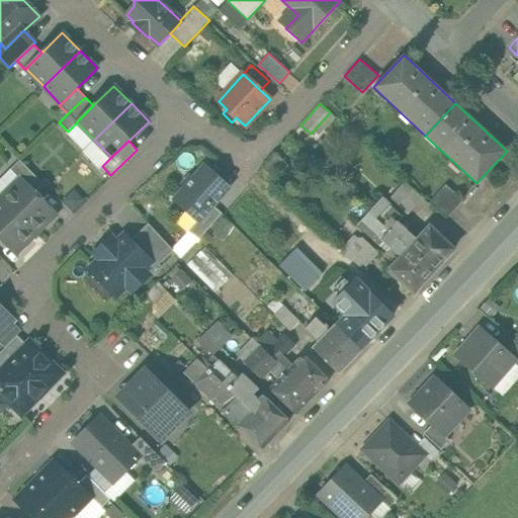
[(46,186),(20,160),(11,169),(22,180),(36,194),(46,186)]
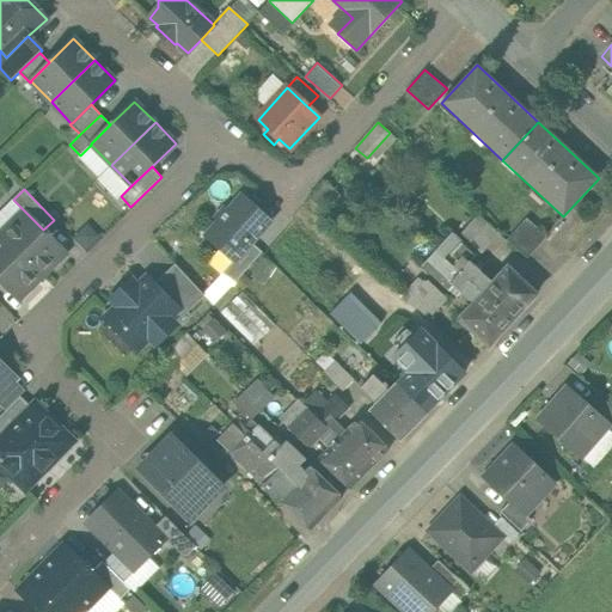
[(242,195),(228,210),(225,208),(215,219),(219,221),(206,236),(234,261),(234,262),(251,243),(269,224),(257,213),(259,210),(242,195)]
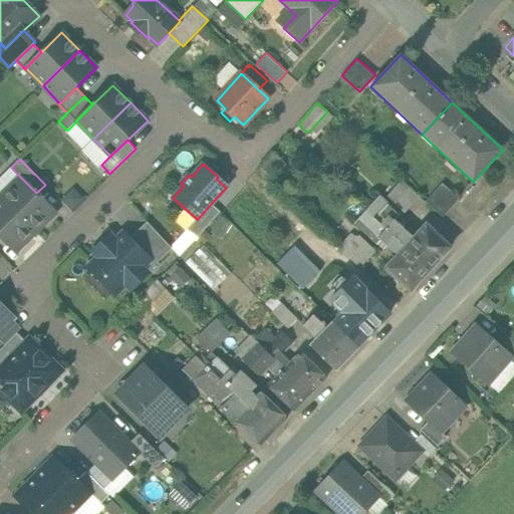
[(36,193),(22,179),(14,188),(11,185),(0,196),(33,230),(42,222),(47,222),(53,216),(53,210),(36,193)]
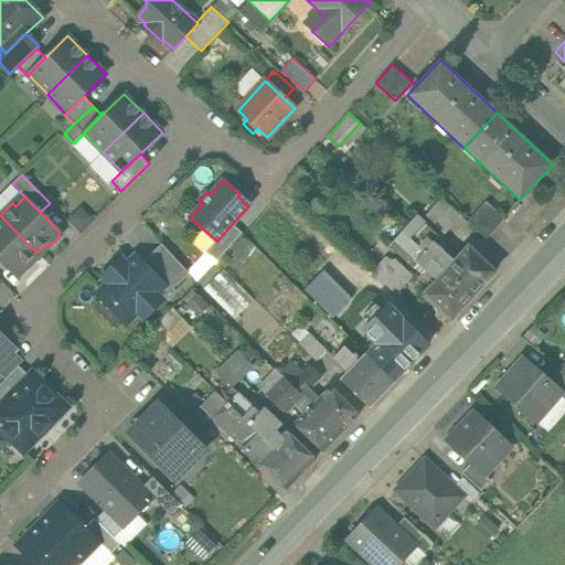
[(460,215),(441,199),(425,216),(444,234),(460,215)]
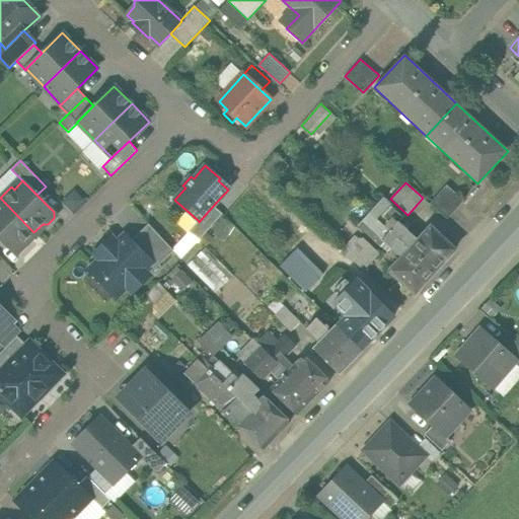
[(446,186),(429,203),(446,219),(463,201),(446,186)]
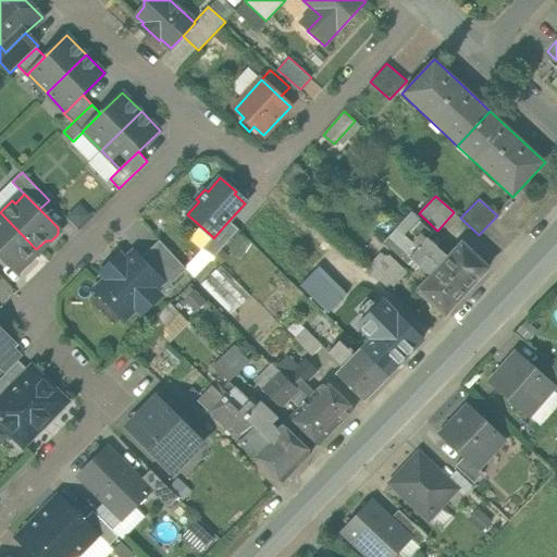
[(36,249),(0,212),(0,255),(14,270),(21,270),(27,263),(27,258),(36,249)]
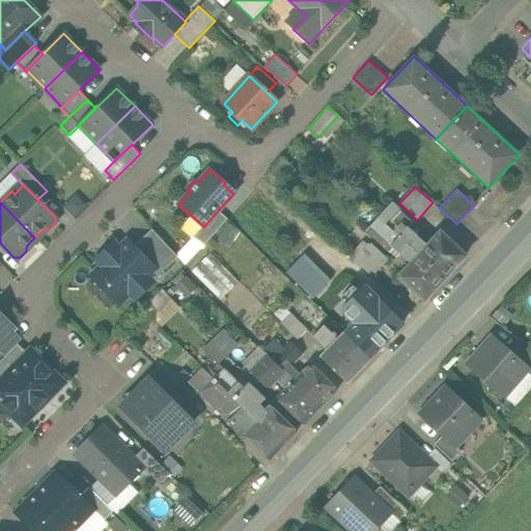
[(466,255),(440,232),(427,246),(416,235),(408,228),(413,222),(392,202),(379,217),(445,278),(466,255)]
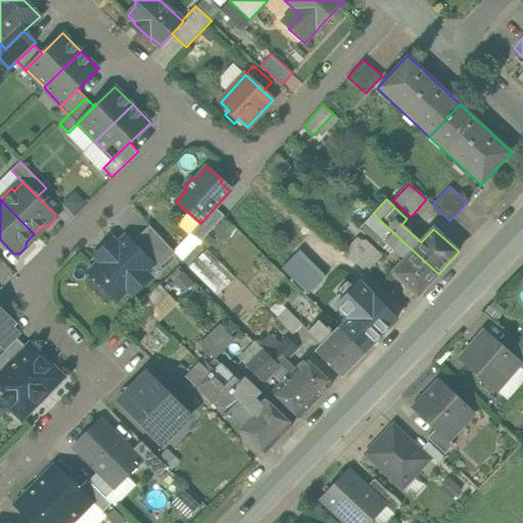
[(215,207),(200,224),(200,223),(190,234),(199,243),(224,216),(215,207)]
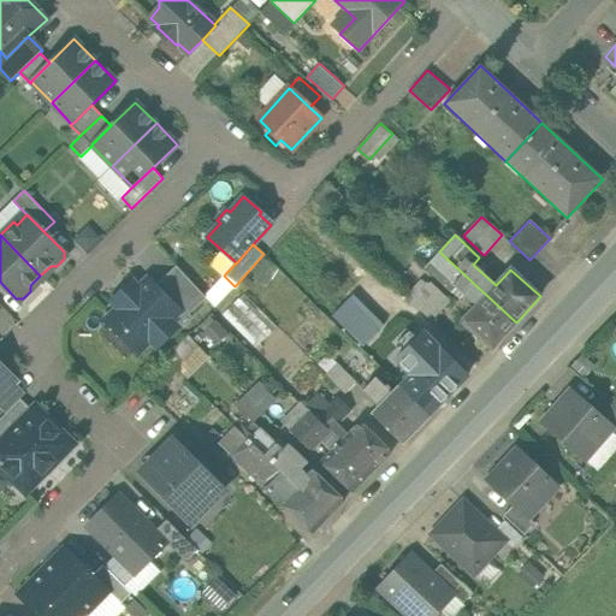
[(516,323),(439,252),(425,267),(451,292),(456,288),(477,306),(462,321),(492,349),(516,323)]
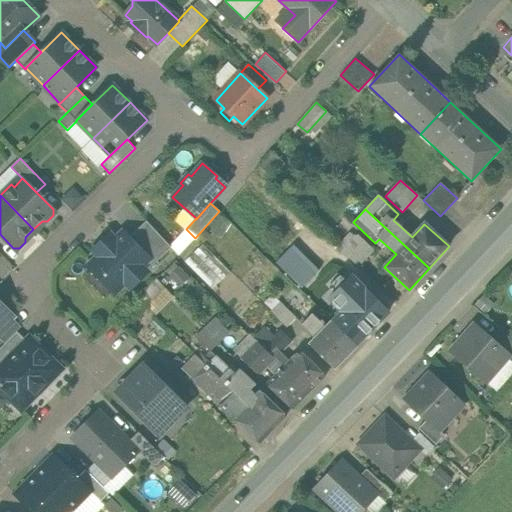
[(147,221),(129,239),(149,259),(148,261),(152,266),(171,247),(147,221)]
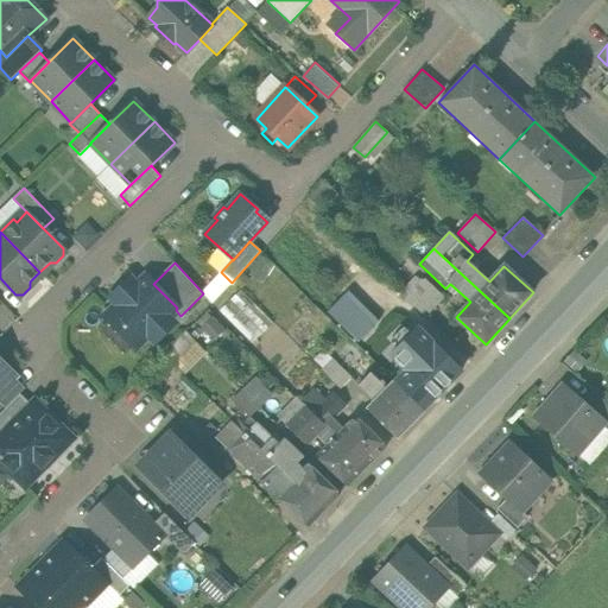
[(145,276),(108,312),(140,344),(176,310),(177,308),(153,284),(145,276)]
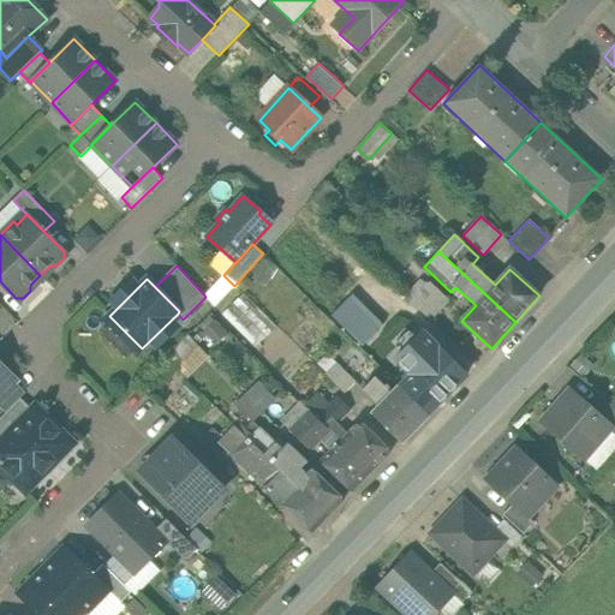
[(448,300),(430,284),(421,284),(407,298),(430,320),(448,300)]
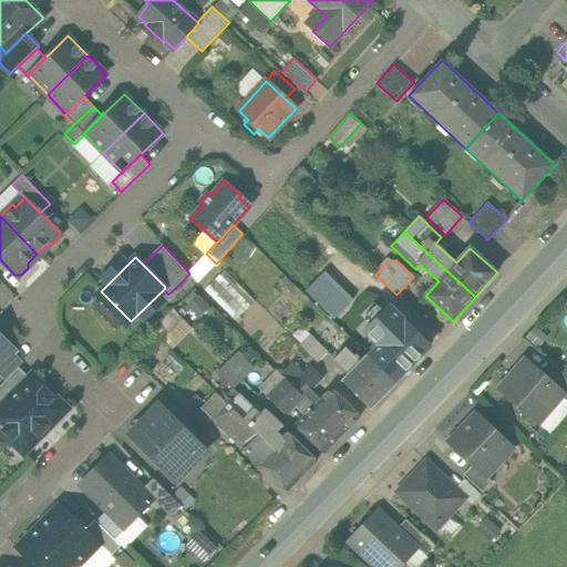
[(255,301),(219,265),(208,276),(214,280),(205,289),(236,320),(255,301)]
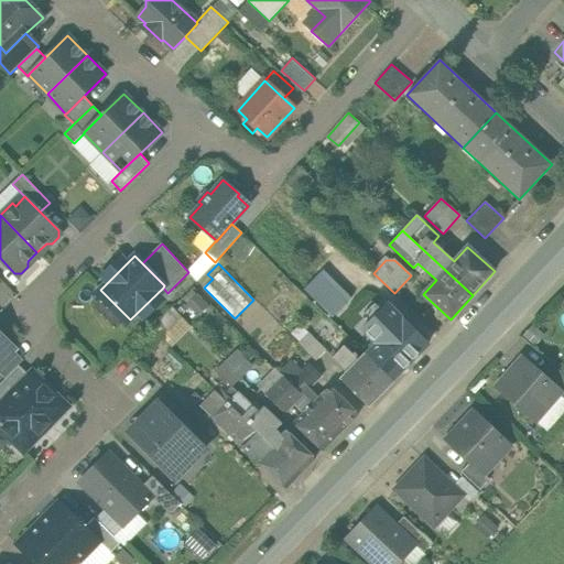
[(376,316),(348,290),(325,313),(351,340),(372,318),(376,316)]
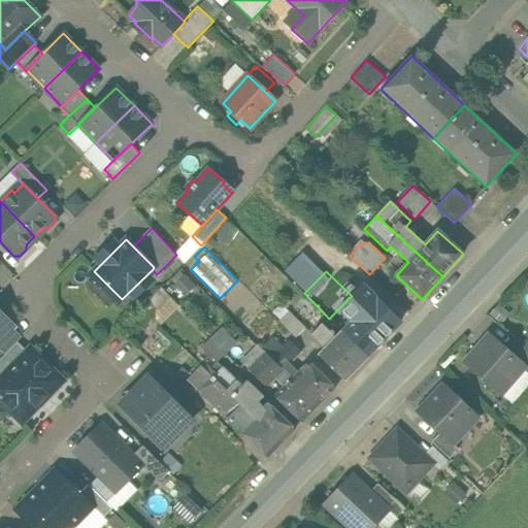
[(162,288),(142,306),(160,324),(178,305),(162,288)]
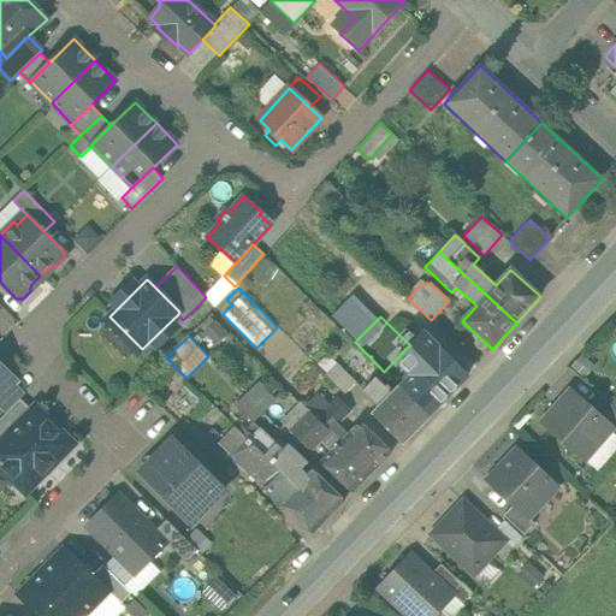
[(407,348),(384,372),(396,384),(406,383),(424,365),(407,348)]
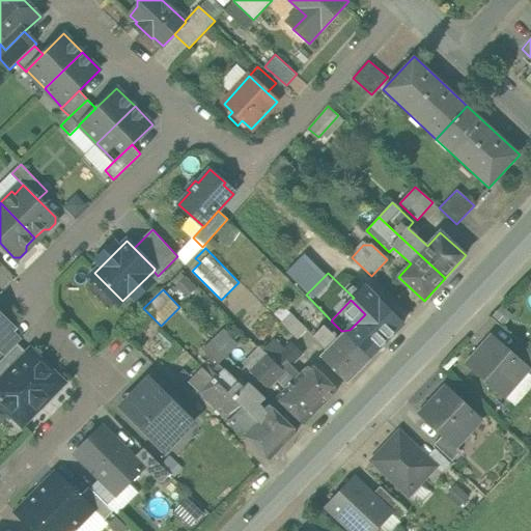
[(392,333),(369,310),(365,314),(350,330),(345,334),(369,358),(392,333)]
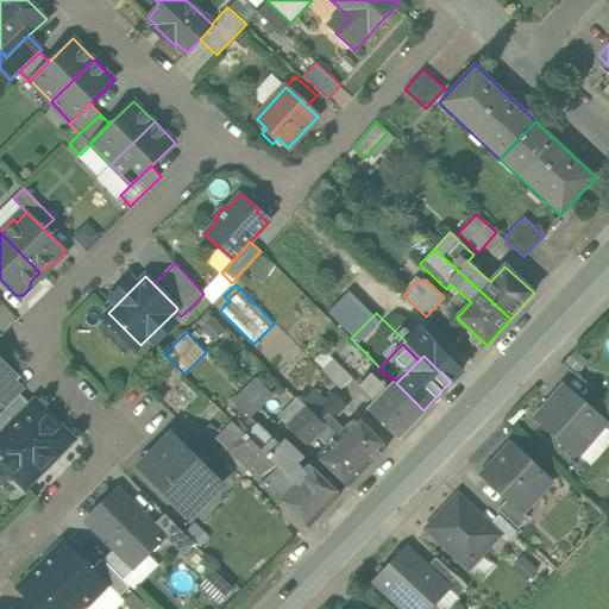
[(352,377),(333,359),(322,371),(340,389),(352,377)]
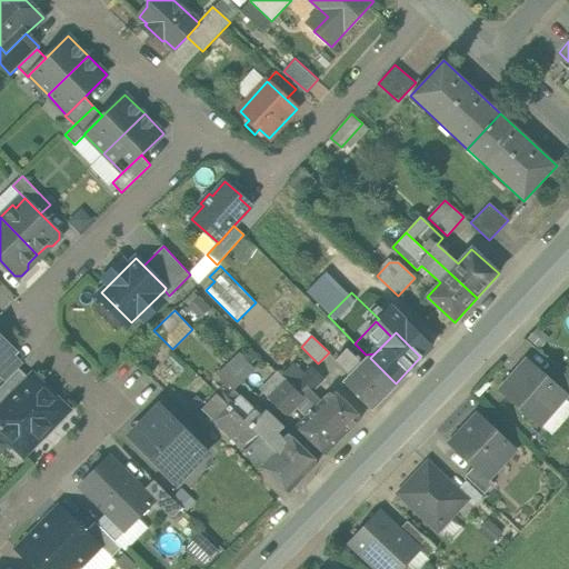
[(0,368),(16,352),(0,337),(0,368)]
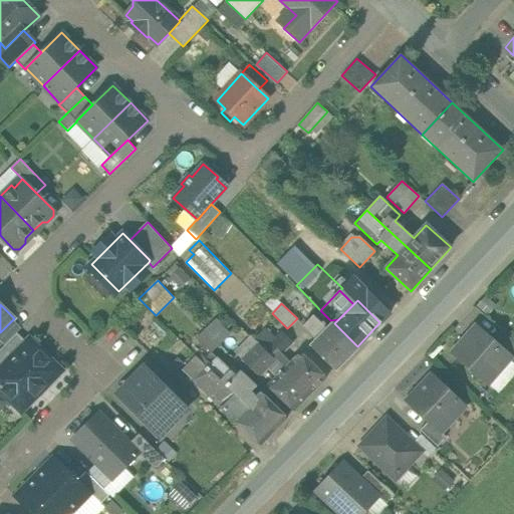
[(334,323),(328,329),(313,315),(304,325),(318,339),(311,346),(334,369),(357,346),(334,323)]
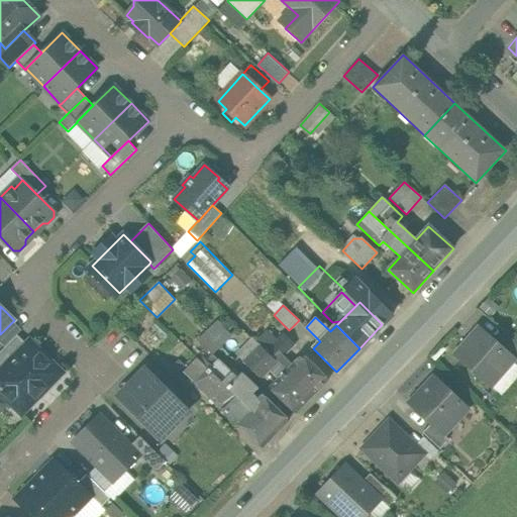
[(212,354),(233,334),(219,319),(198,338),(212,354)]
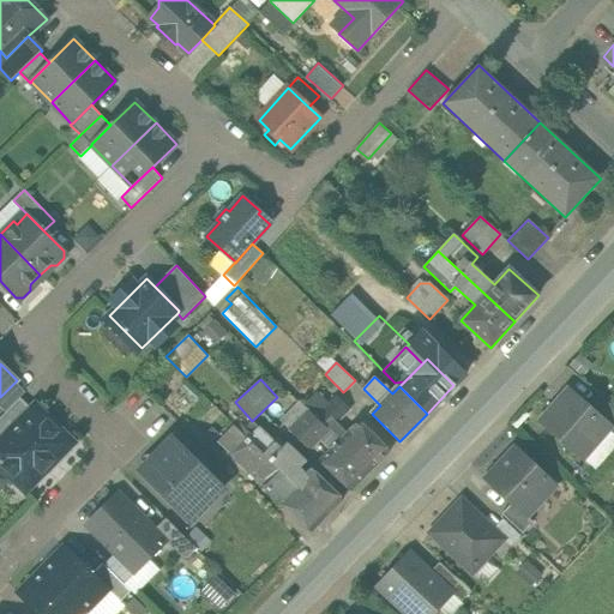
[(590,408),(569,390),(541,421),(582,457),(607,428),(609,426),(590,408)]
